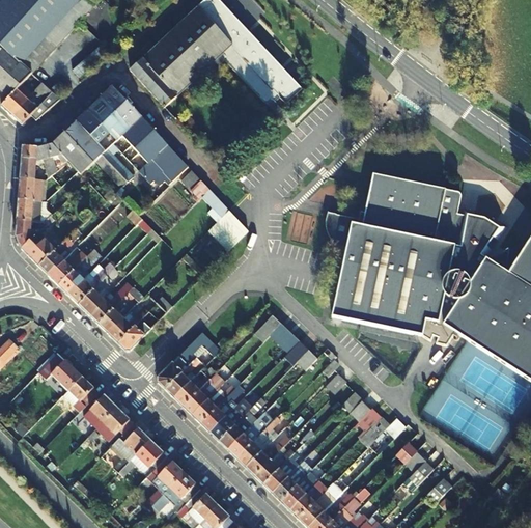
[(0,0),(0,40),(23,61),(80,0),(0,0)]
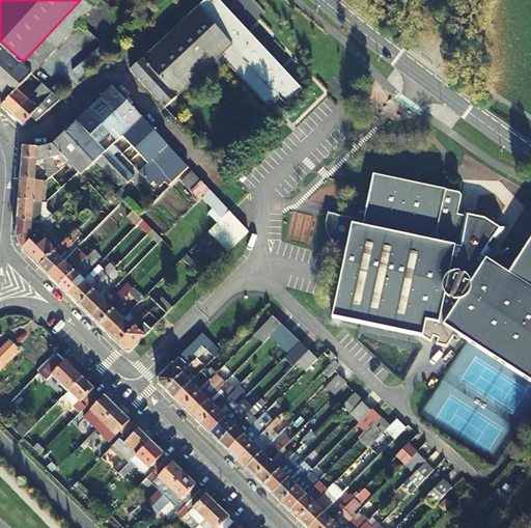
[(80,0),(23,61),(31,70),(95,0),(80,0)]
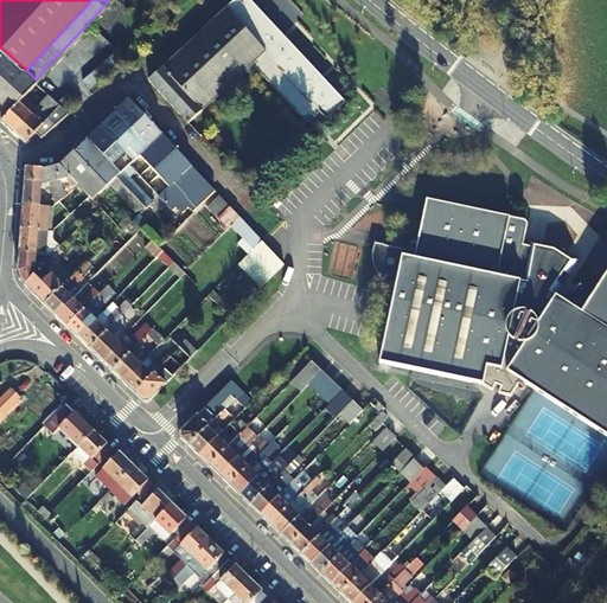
[(234,0),(232,1),(227,7),(236,18),(249,5),(244,0),(234,0)]
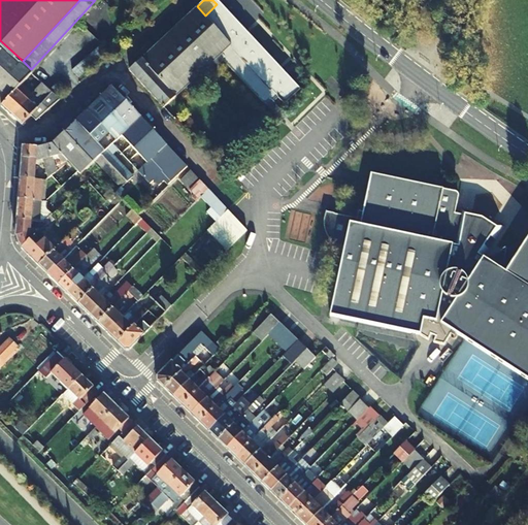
[(217,4),(205,15),(230,42),(242,56),(249,63),(264,48),(220,1),(217,4)]
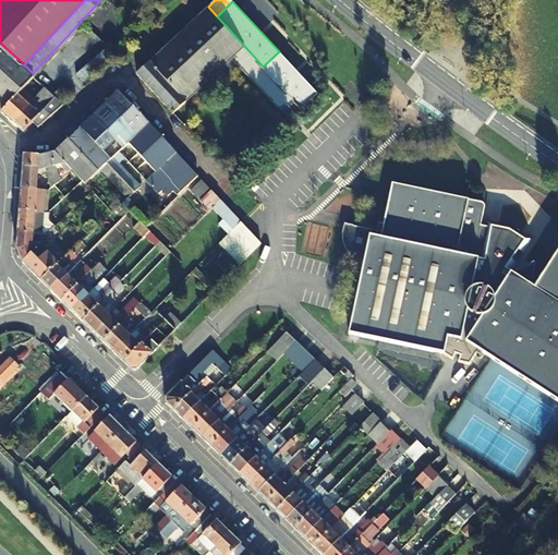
[(217,16),(208,7),(136,71),(172,110),(229,58),(231,56),(243,45),(217,16)]
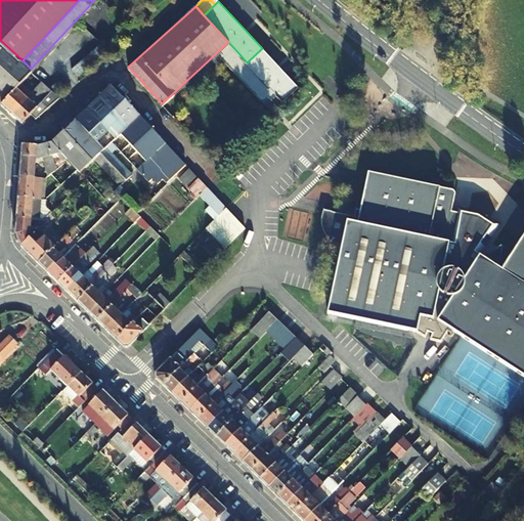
[(23,60),(0,40),(0,93),(5,98),(15,85),(24,77),(28,73),(31,69),(23,60)]
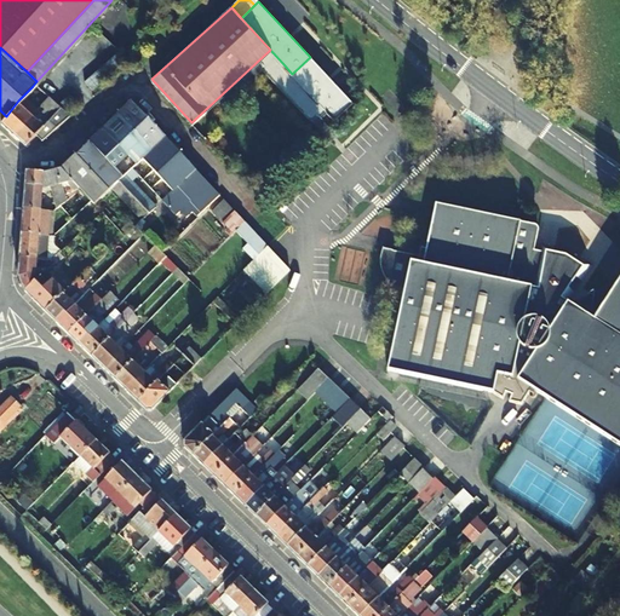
[(285,65),(270,50),(257,62),(273,78),(285,65)]
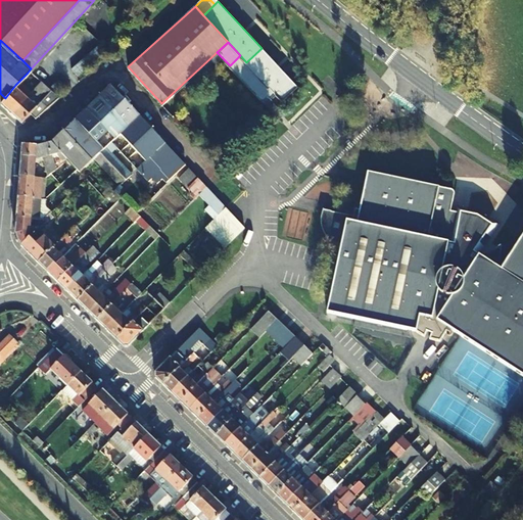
[(262,48),(246,62),(283,102),(289,96),(286,94),(295,86),(262,48)]
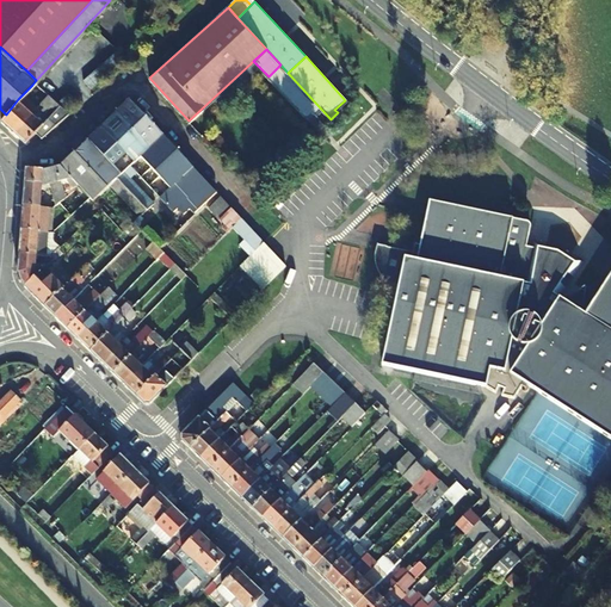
[(32,85),(44,97),(49,92),(36,80),(32,85)]
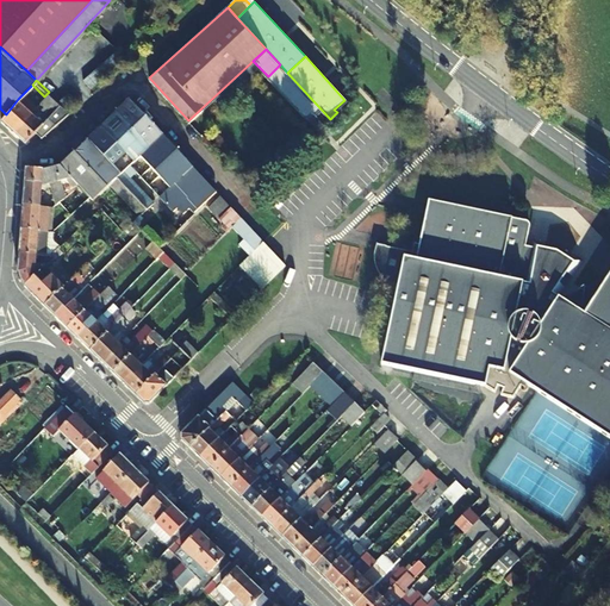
[(41,101),(44,97),(32,85),(27,89),(41,101)]
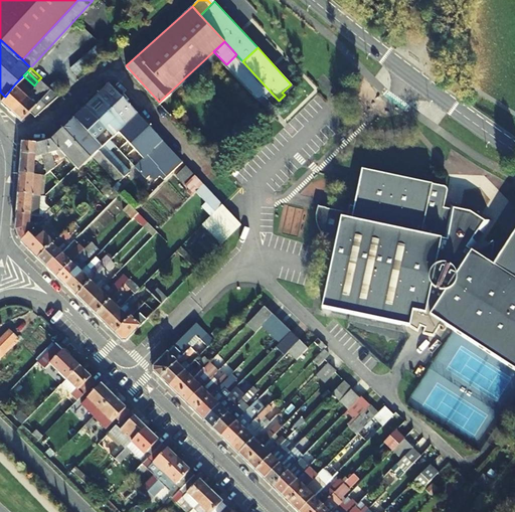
[(41,77),(37,81),(40,84),(36,90),(42,96),(50,87),(41,77)]
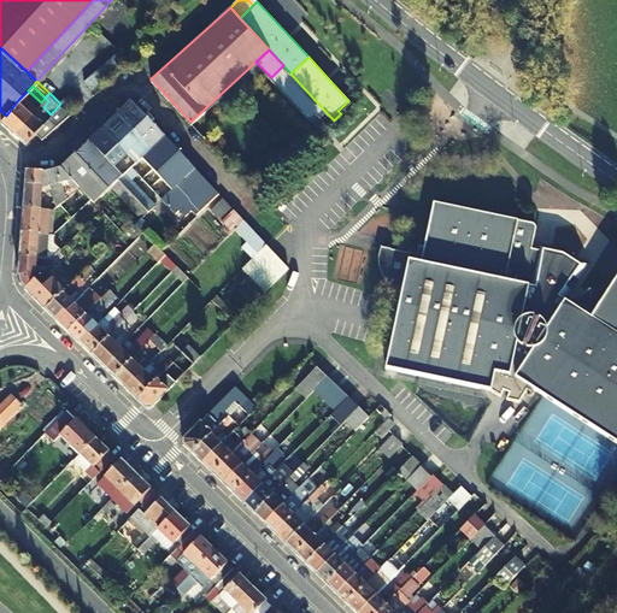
[(130,98),(116,111),(150,147),(164,134),(130,98)]
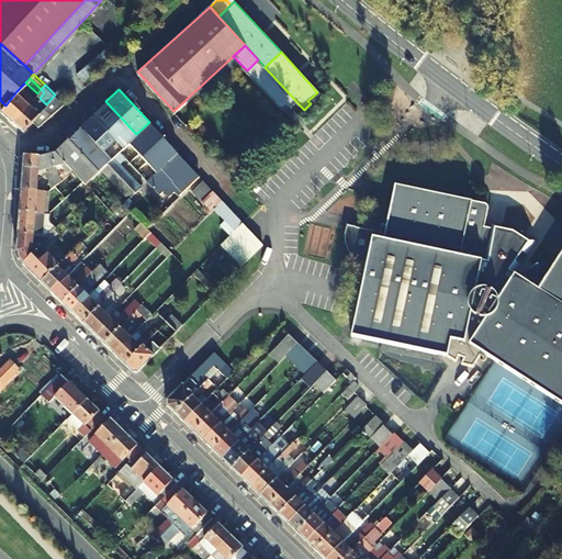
[(29,102),(17,91),(6,105),(1,110),(13,120),(29,102)]
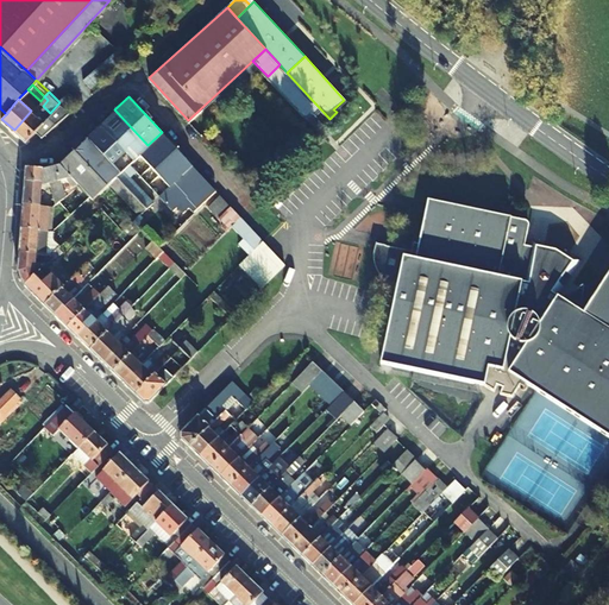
[(39,133),(68,111),(60,102),(50,113),(43,121),(36,130),(39,133)]
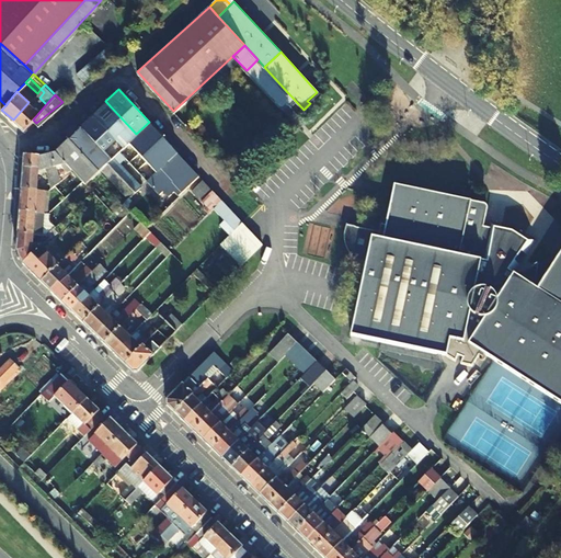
[(105,101),(92,114),(123,146),(136,134),(105,101)]
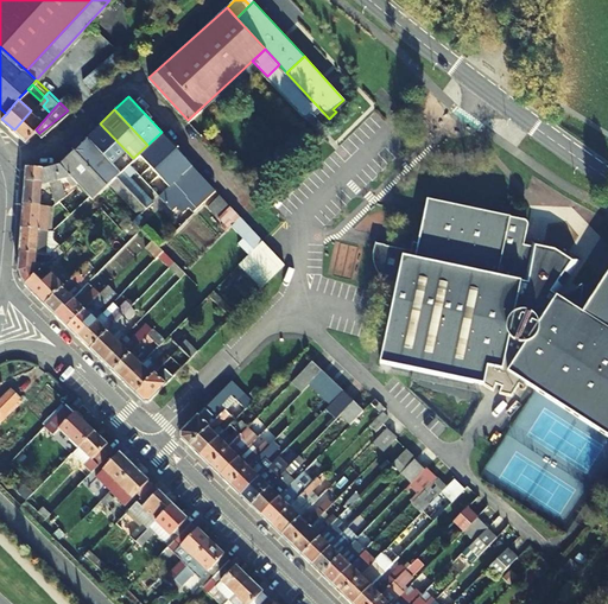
[(31,110),(14,129),(26,139),(26,140),(27,138),(36,129),(43,121),(31,110)]
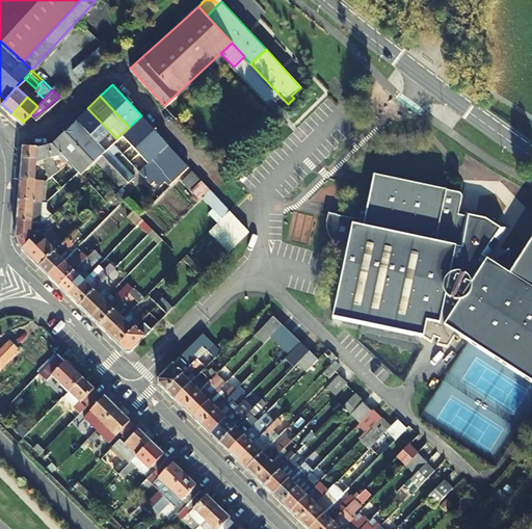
[(87,108),(63,131),(92,161),(95,160),(101,154),(116,138),(87,108)]
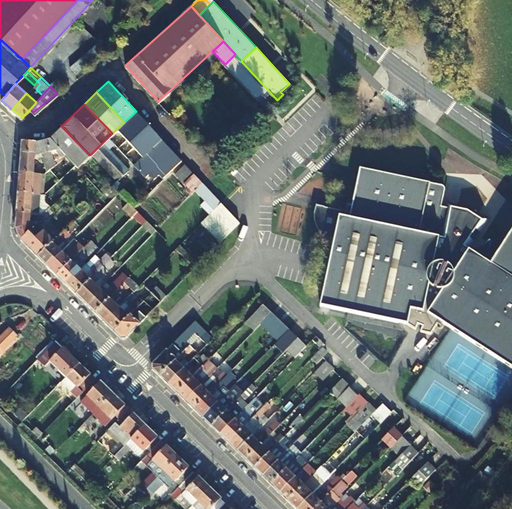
[(97,148),(123,175),(161,138),(136,111),(124,122),(112,133),(97,148)]
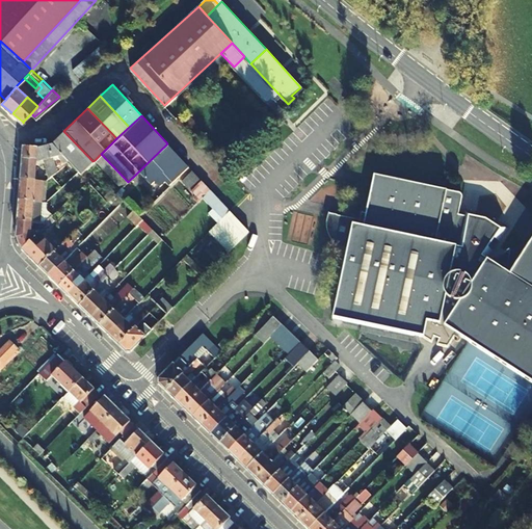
[(52,141),(61,152),(81,173),(92,161),(63,131),(53,141),(52,141)]
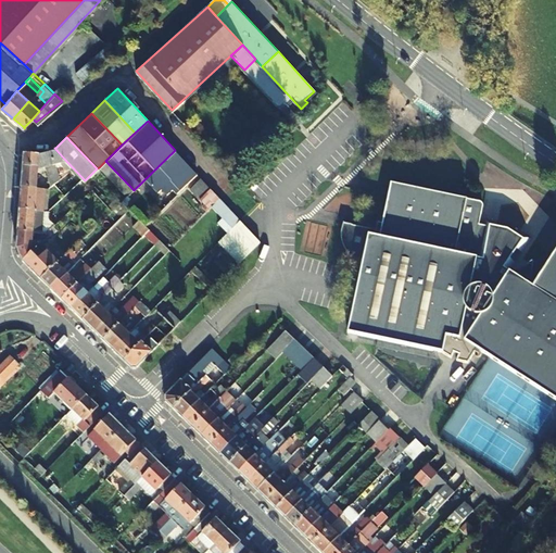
[(24,163),(38,165),(40,165),(45,164),(57,161),(64,159),(54,148),(40,151),(24,150),(24,163)]
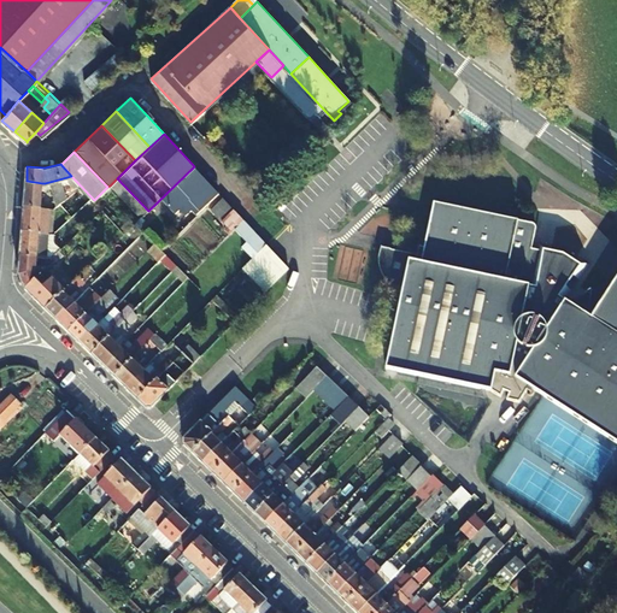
[(56,205),(66,194),(63,178),(50,182),(56,205)]
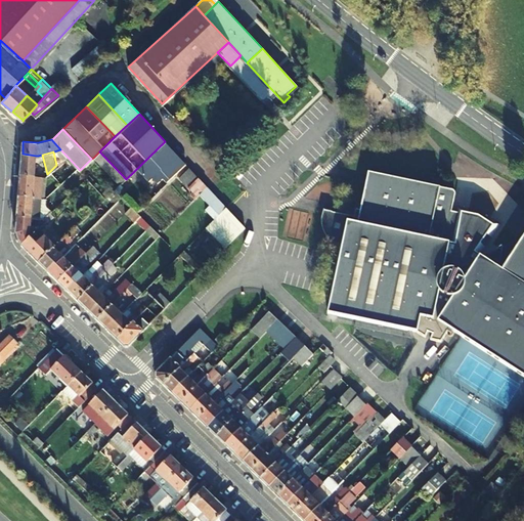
[(126,179),(99,152),(93,158),(120,185),(126,179)]
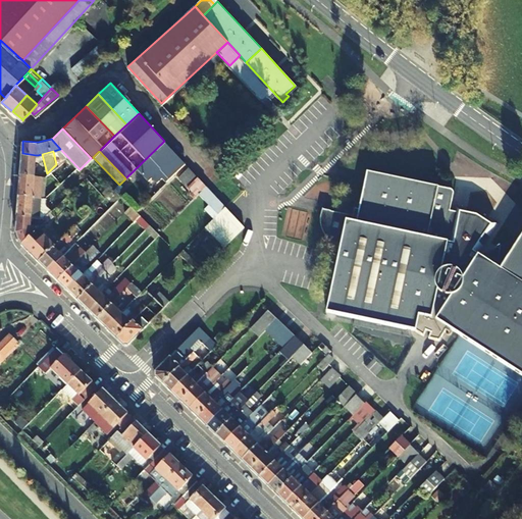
[(22,153),(20,173),(34,173),(36,155),(22,153)]
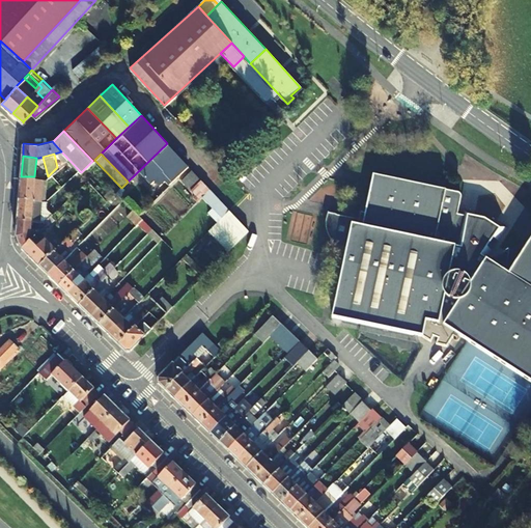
[(178,174),(188,164),(183,159),(173,168),(178,174)]
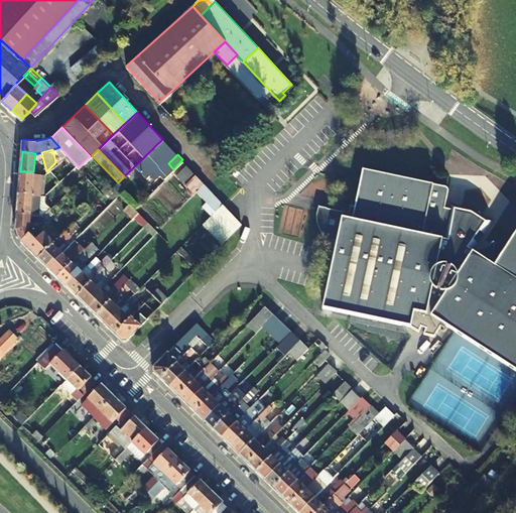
[(189,180),(196,174),(186,164),(177,173),(186,183),(189,180)]
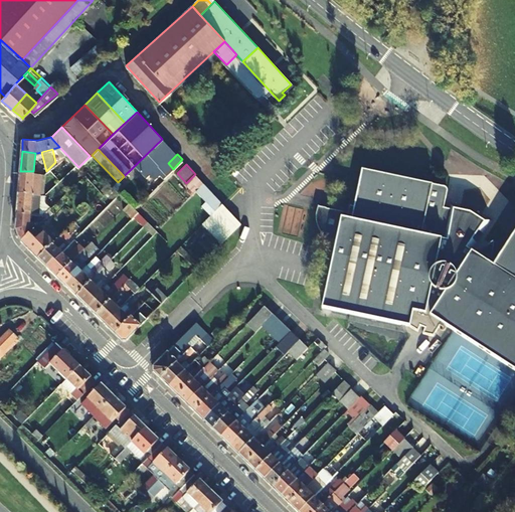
[(491,218),(472,206),(455,202),(453,207),(450,206),(452,193),(448,186),(364,167),(363,172),(356,204),(351,203),(350,206),(350,210),(320,203),(320,202),(317,211),(317,217),(319,223),(321,228),(325,233),(331,237),(337,239),(322,305),(408,325),(417,330),(421,323),(425,325),(422,332),(433,335),(442,322),(455,331),(514,369),(514,227),(513,231),(510,235),(506,237),(505,235),(490,241),(490,240),(473,250),(471,249),(491,218)]
